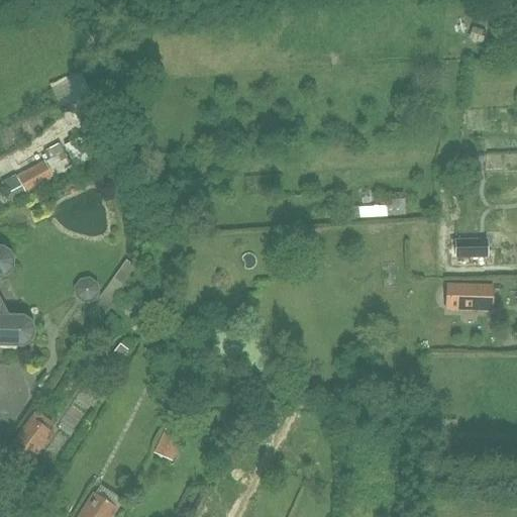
[(52,176),(71,166),(63,152),(44,163),(43,161),(0,184),(0,191),(4,198),(22,188),(26,196),(55,181),(52,176)]
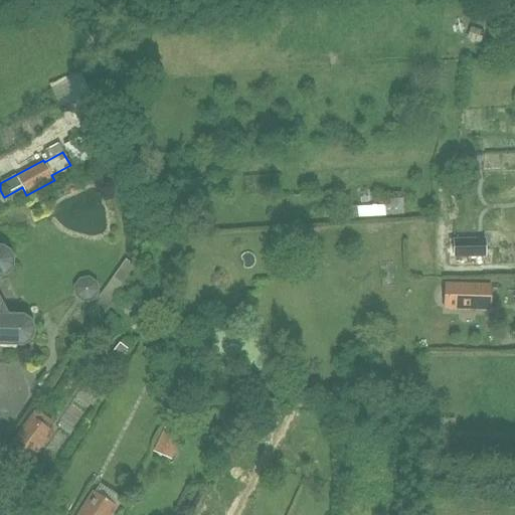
[(385,211),(403,209),(401,192),(383,194),(384,205),(372,205),(373,213),(385,211)]
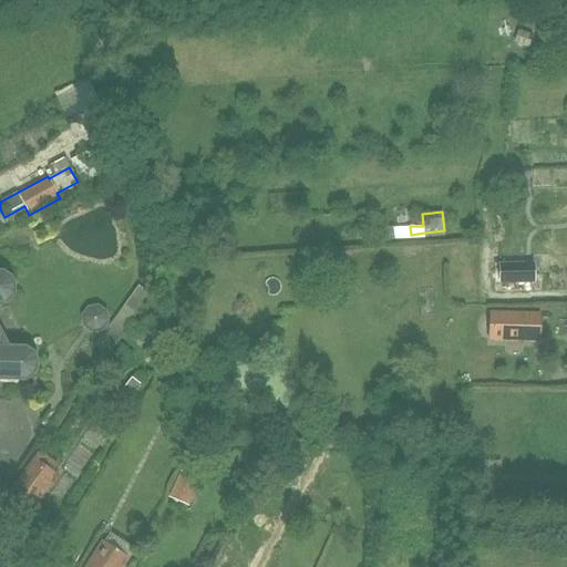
[(533,264),(500,265),(500,282),(533,282),(533,264)]
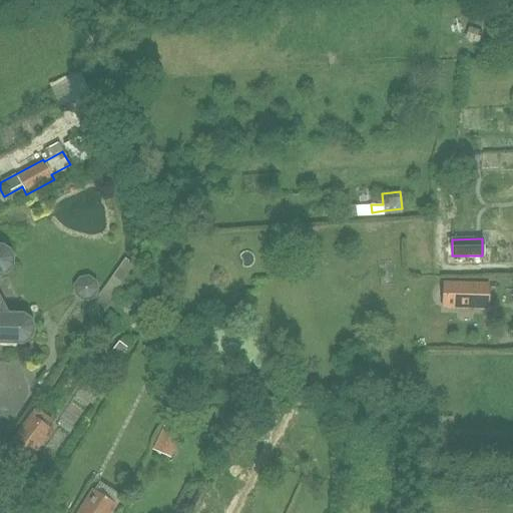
[(0,341),(21,342),(26,339),(30,334),(30,328),(27,322),(22,319),(3,318),(0,311),(0,273),(6,271),(9,266),(9,259),(6,253),(1,250),(0,249),(0,341)]
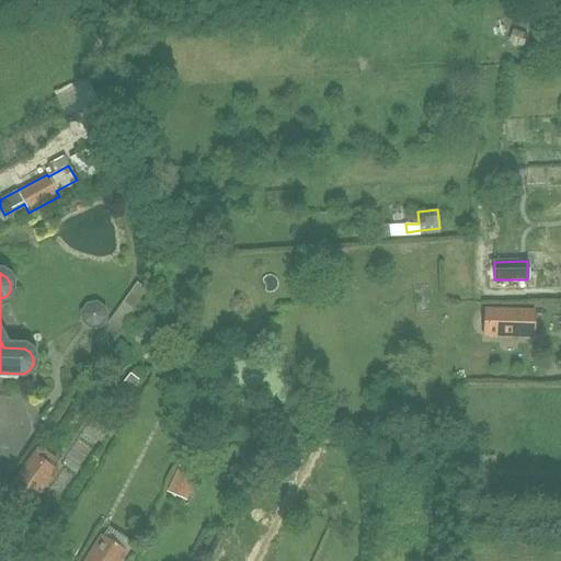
[(81,324),(91,331),(102,328),(107,319),(105,308),(96,301),(86,304),(79,313),(81,324)]
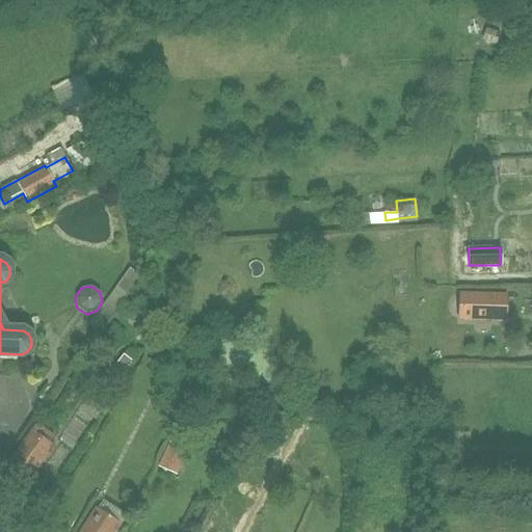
[(504,297),(461,296),(461,317),(503,319),(504,297)]
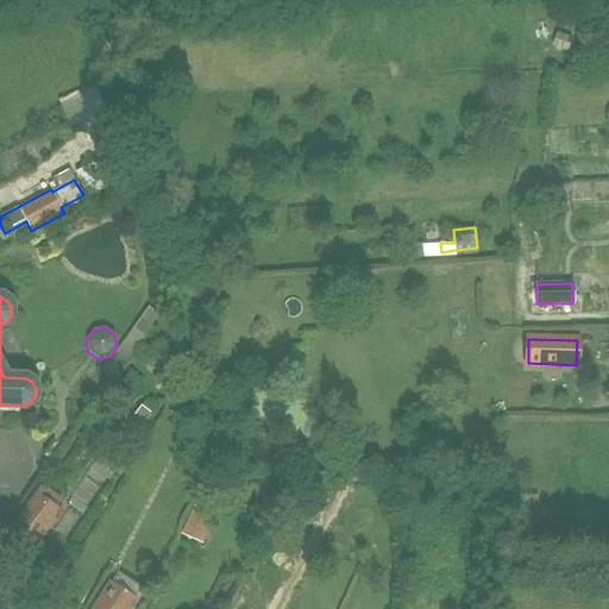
[(60,510),(55,507),(61,500),(43,487),(10,533),(32,550),(60,510)]
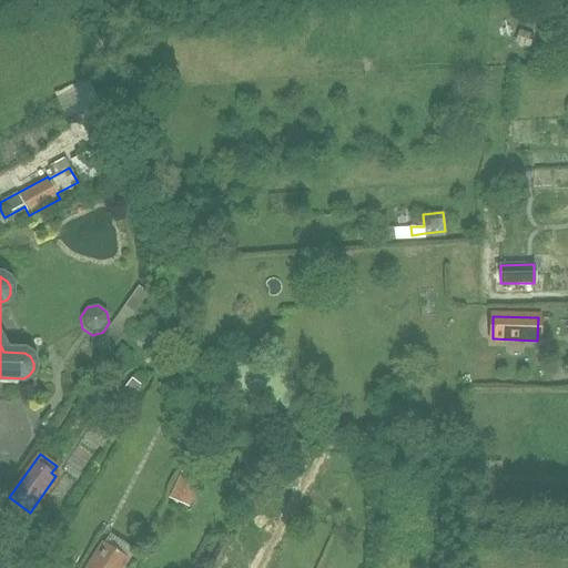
[(180,472),(178,476),(168,499),(189,508),(199,486),(201,482),(180,472)]
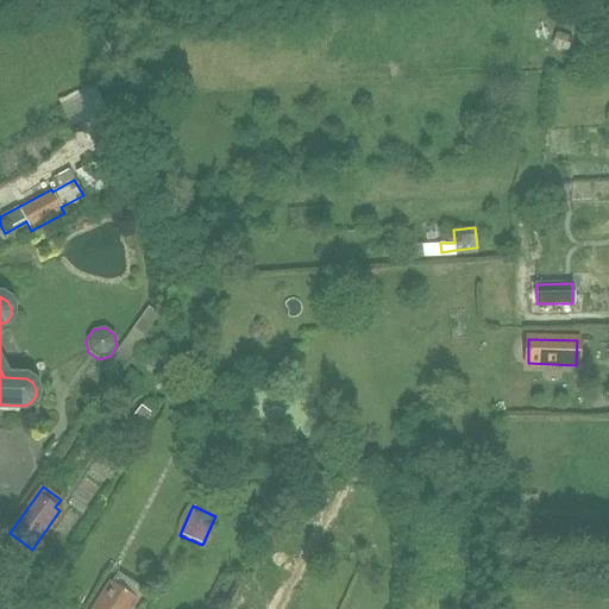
[(132,608),(139,601),(136,598),(112,583),(108,581),(89,608),(132,608)]
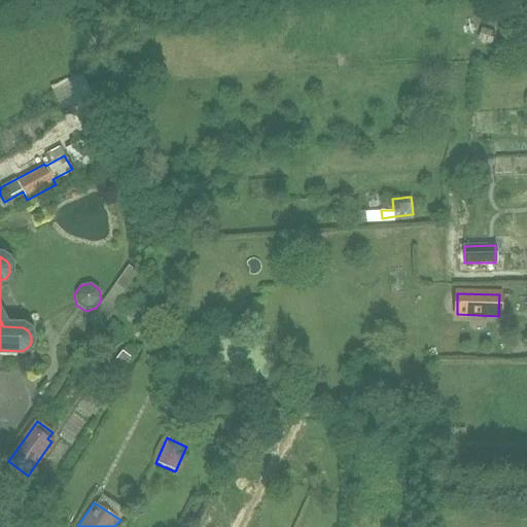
[(0,507),(0,526),(16,526),(6,520),(9,515),(0,507)]
